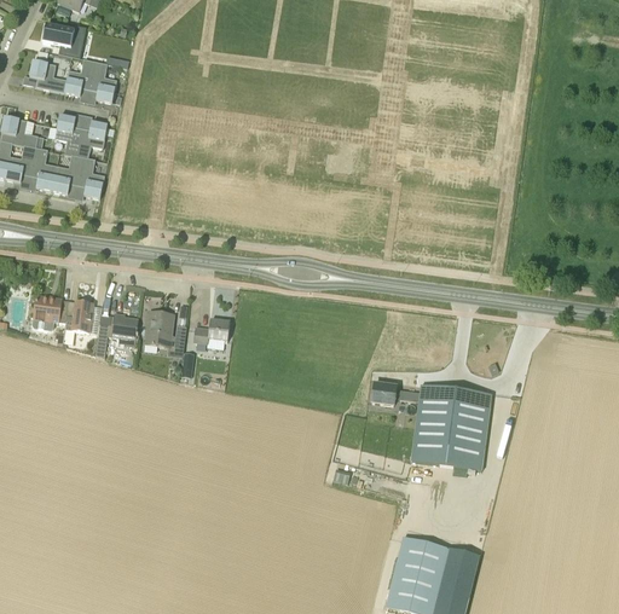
[(58,0),(58,1),(79,11),(84,1),(97,6),(99,0),(58,0)]
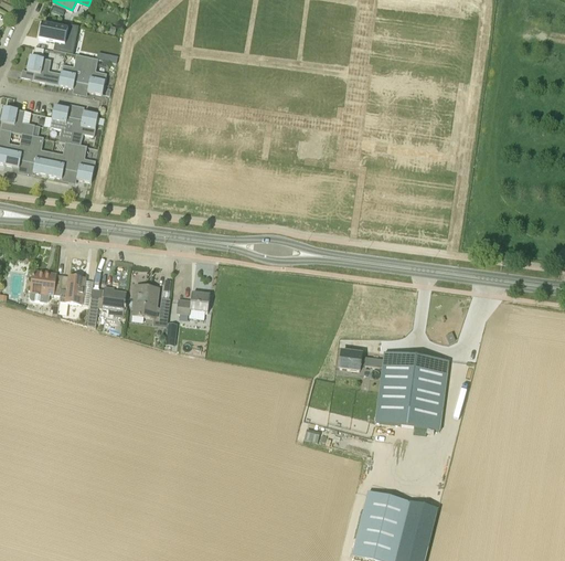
[(82,29),(45,22),(42,41),(78,48),(82,29)]
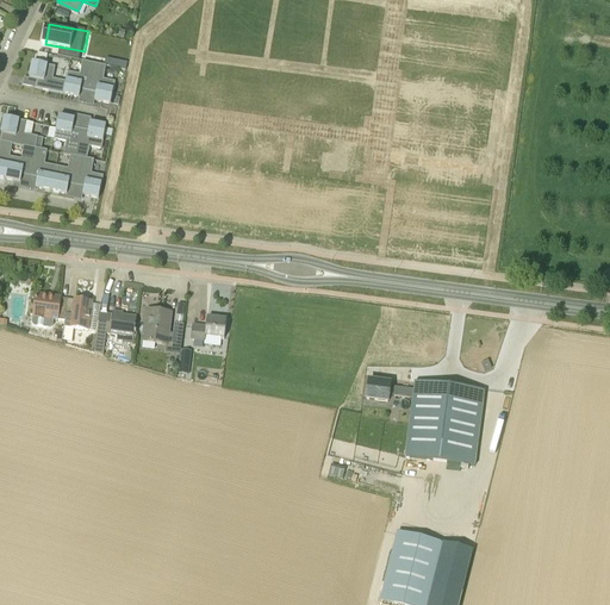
[(107,55),(106,62),(125,67),(128,58),(107,55)]
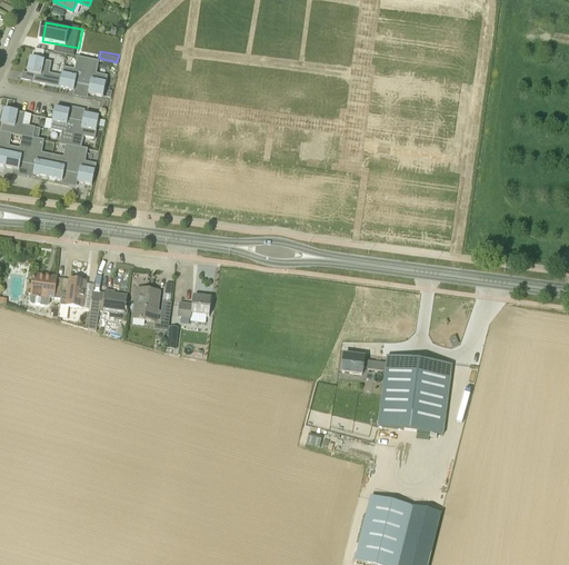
[(76,80),(82,82),(88,56),(77,53),(75,66),(63,63),(61,72),(56,71),(53,83),(75,87),(76,80)]
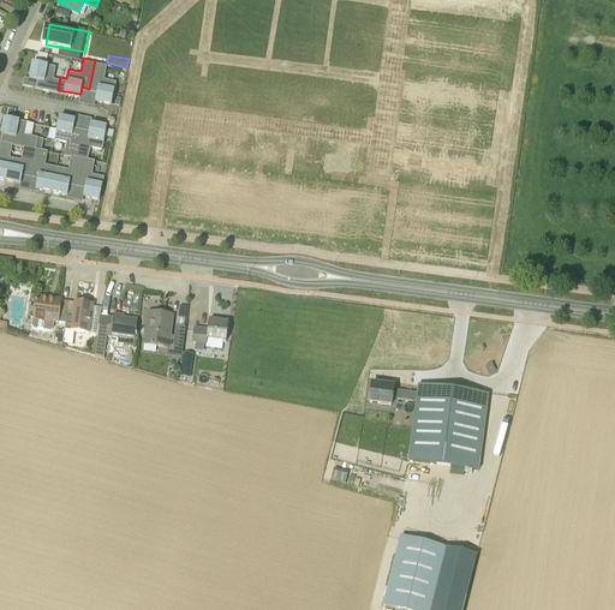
[(36,85),(58,90),(60,77),(53,76),(55,64),(34,59),(30,76),(37,77),(36,85)]
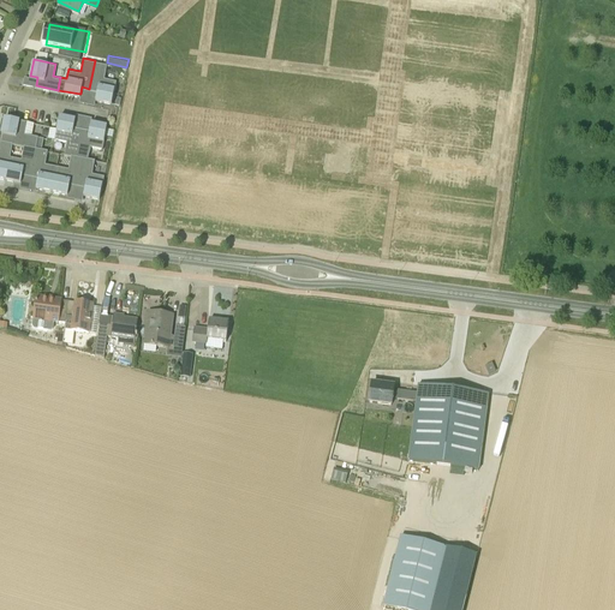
[(95,60),(89,89),(97,90),(95,97),(112,101),(117,78),(105,76),(107,63),(95,60)]
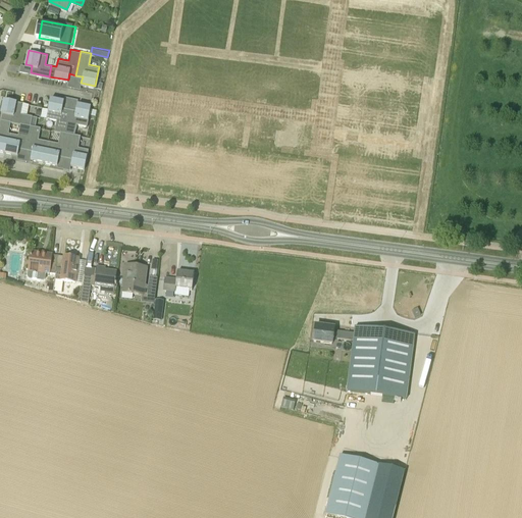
[(54,130),(60,131),(64,132),(69,107),(62,106),(64,100),(50,97),(46,115),(56,118),(54,130)]
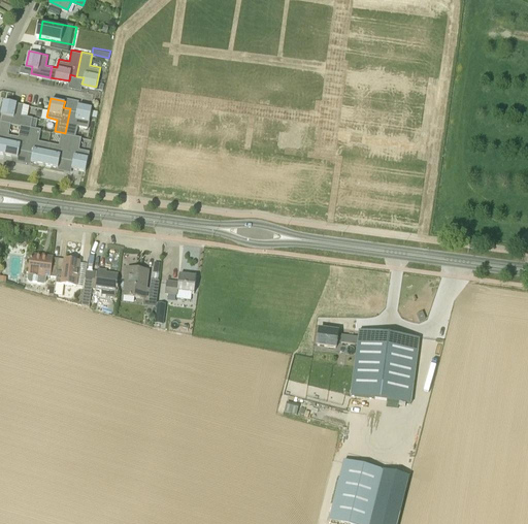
[(21,123),(31,125),(33,116),(22,113),(24,102),(4,99),(0,119),(10,121),(21,123)]
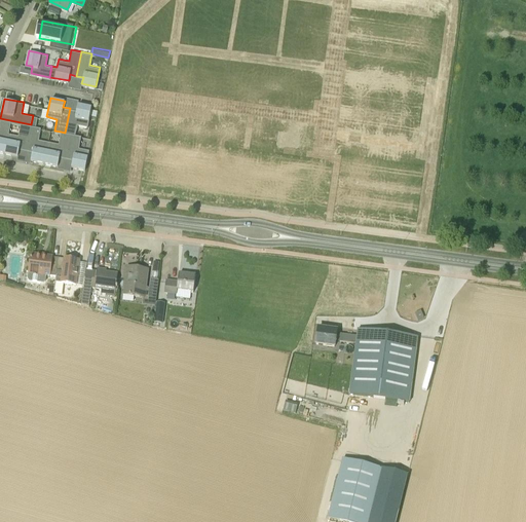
[(70,108),(65,133),(71,134),(75,135),(75,134),(77,123),(87,125),(91,106),(77,104),(76,110),(70,108)]
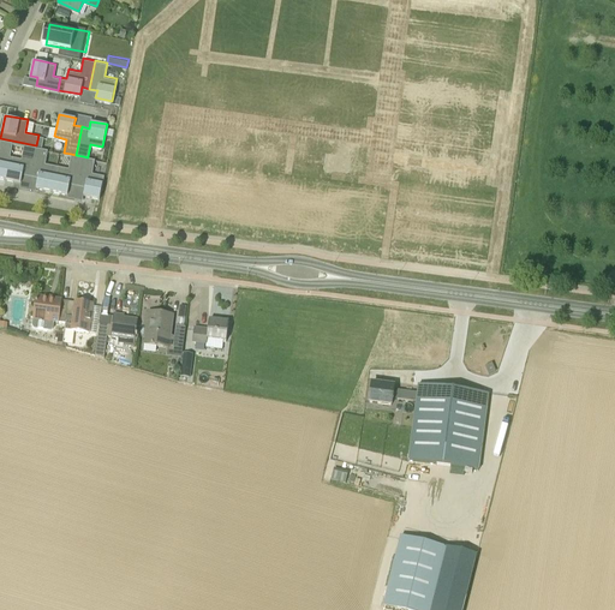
[(0,174),(5,177),(10,154),(12,141),(0,138),(0,139),(0,174)]
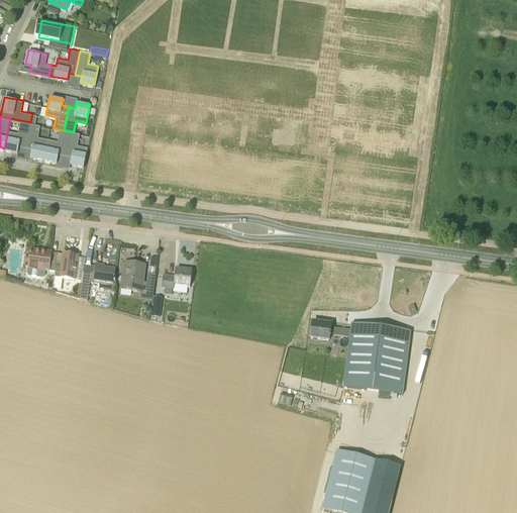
[(30,122),(20,120),(18,131),(8,129),(4,148),(18,150),(19,145),(25,146),(30,122)]
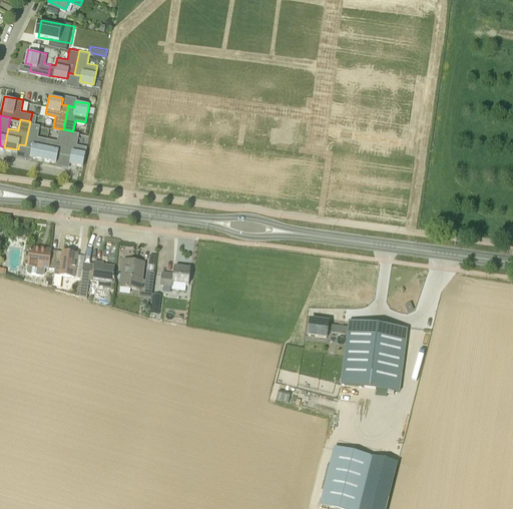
[(30,154),(43,157),(47,137),(37,135),(40,123),(35,122),(30,121),(25,145),(31,146),(30,154)]
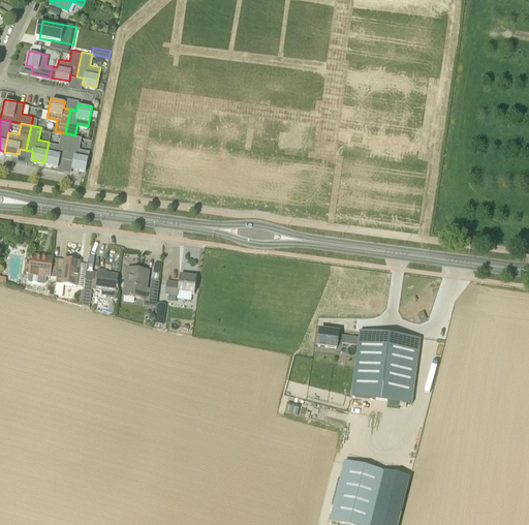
[(49,142),(44,162),(58,164),(60,157),(66,158),(71,134),(65,133),(61,132),(59,144),(49,142)]
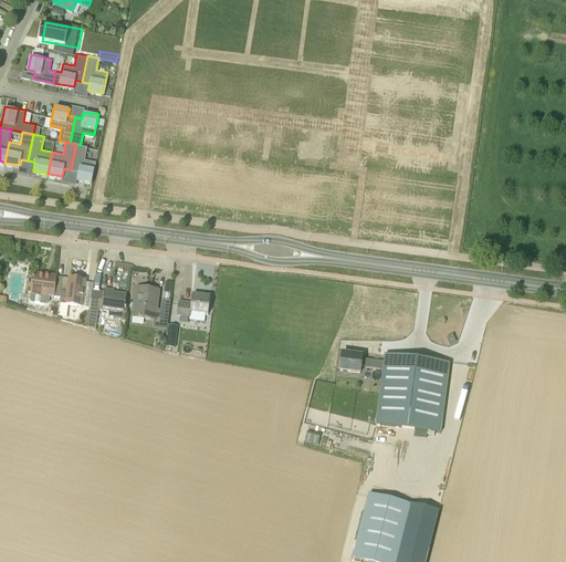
[(92,180),(96,160),(85,158),(87,145),(81,144),(81,145),(76,144),(71,169),(79,170),(76,177),(92,180)]
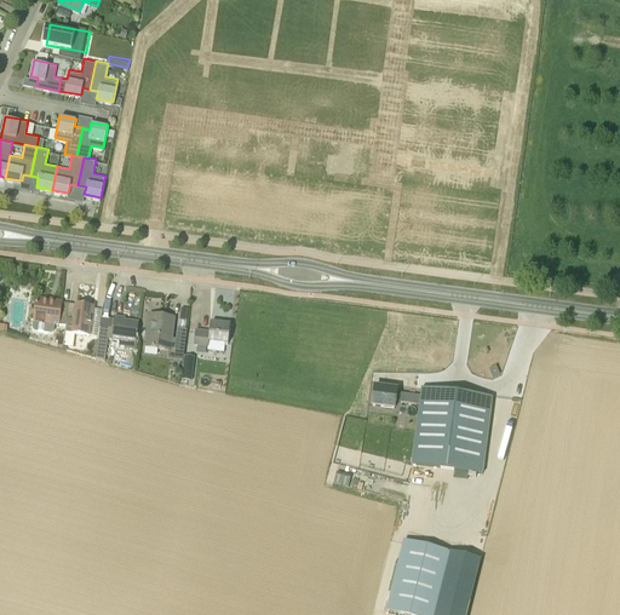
[(50,327),(51,320),(65,322),(69,300),(36,295),(34,319),(33,319),(33,325),(34,328),(47,329),(50,327)]
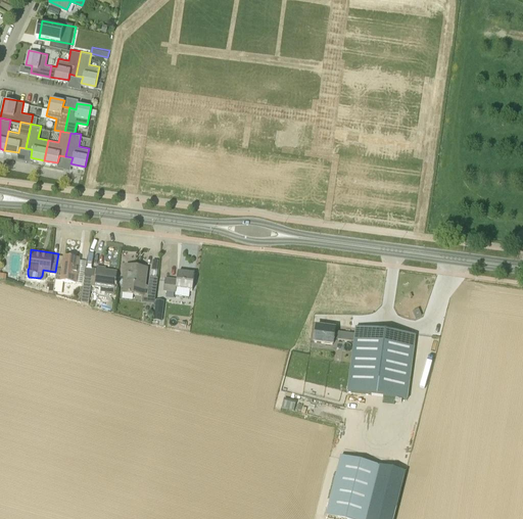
[(63,279),(75,280),(79,255),(58,253),(55,272),(53,289),(61,290),(63,279)]
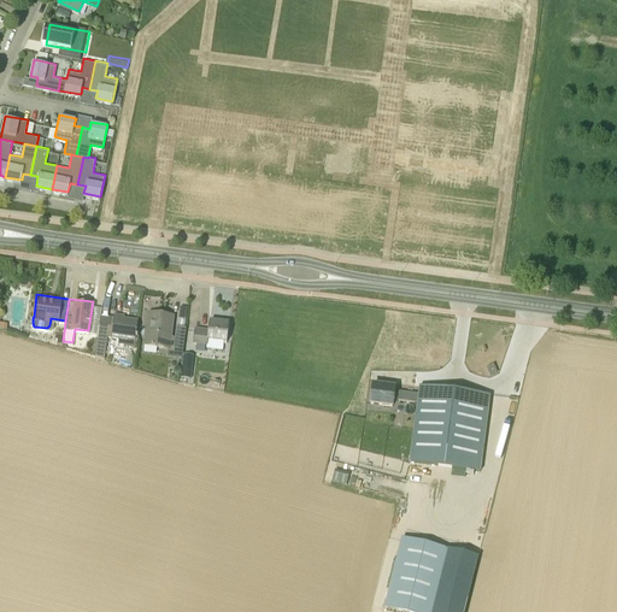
[(183,351),(186,325),(176,324),(175,334),(171,333),(174,312),(148,310),(147,324),(137,323),(136,330),(146,331),(145,342),(169,345),(168,348),(183,351)]
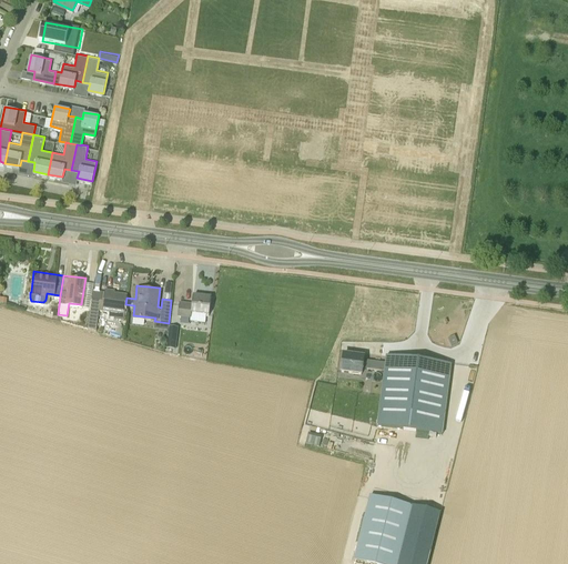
[(91,298),(88,325),(97,329),(99,308),(124,311),(125,304),(127,298),(128,292),(104,290),(103,299),(91,298)]
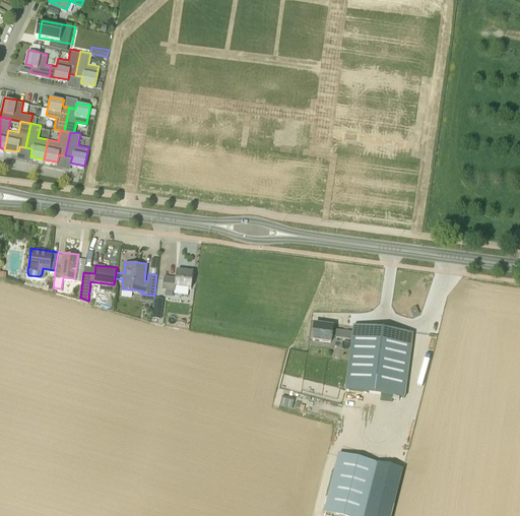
[(163,286),(175,287),(174,291),(188,293),(189,285),(191,285),(193,269),(177,267),(176,275),(165,274),(163,286)]
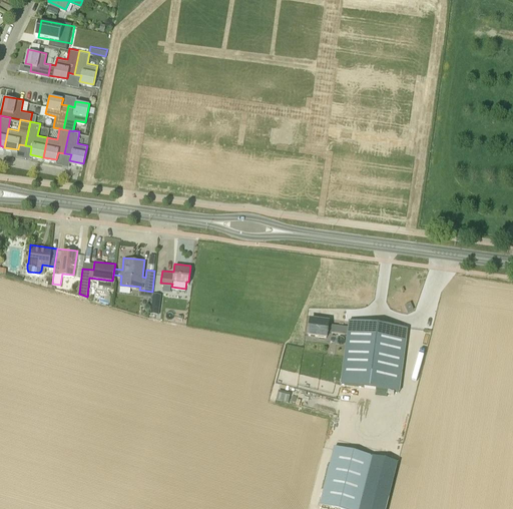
[(410,300),(404,303),(408,310),(414,307),(410,300)]
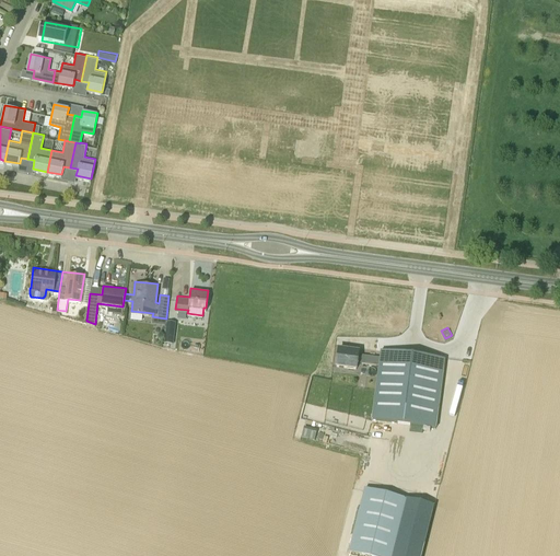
[(358,351),(359,349),(338,346),(336,363),(357,366),(357,360),(378,362),(372,417),(435,425),(444,356),(381,347),(380,355),(358,351)]
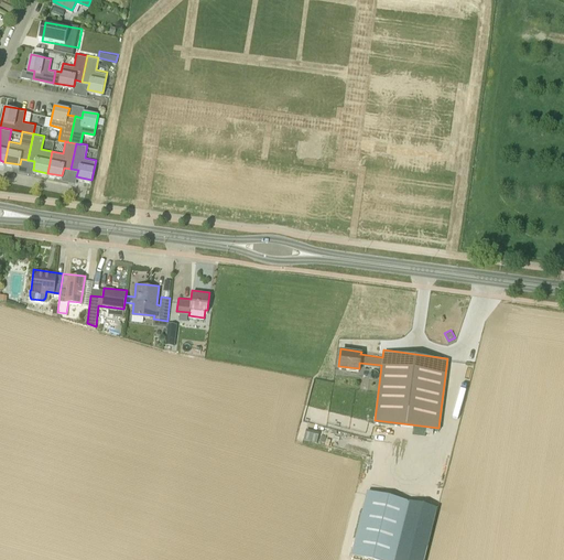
[(318,439),(321,430),(307,427),(305,435),(318,439)]
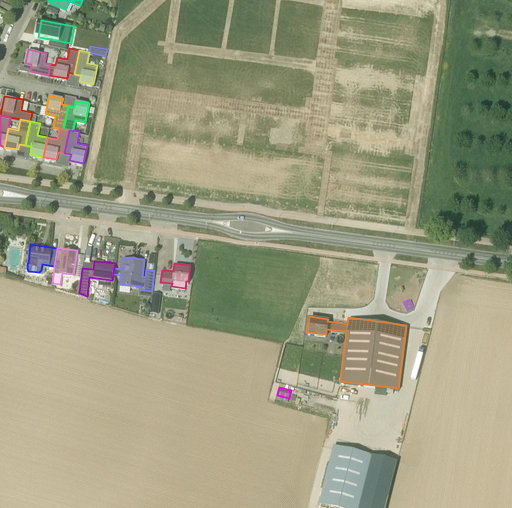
[(386,501),(396,462),(372,456),(372,453),(333,443),(319,501),(346,507),(358,507),(362,495),(386,501)]
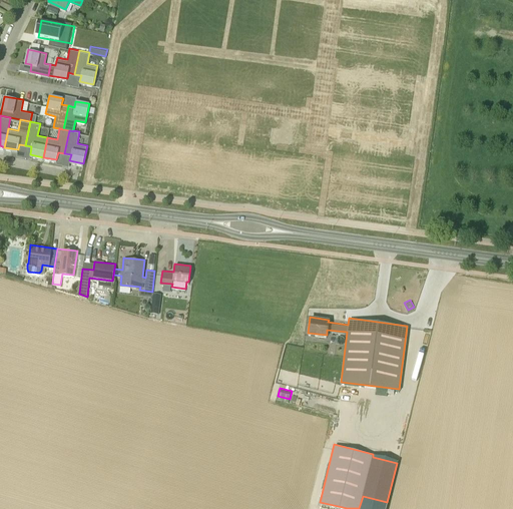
All buildings are outlined.
